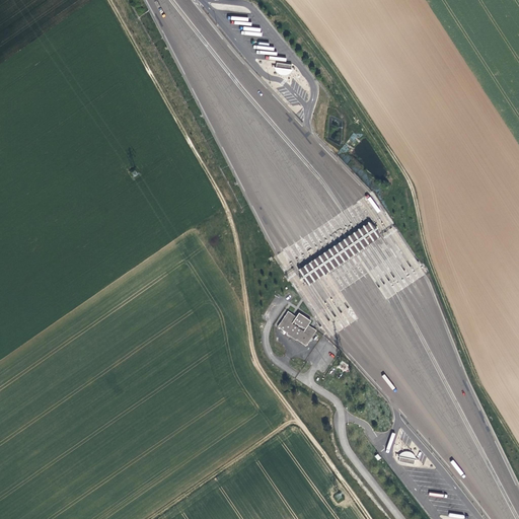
[(291,66),(276,64),(276,68),(272,68),(272,69),(275,70),(275,71),(278,74),(281,76),(285,76),(289,75),(291,73),(292,71),(295,72),(295,71),(291,70),(291,66)]
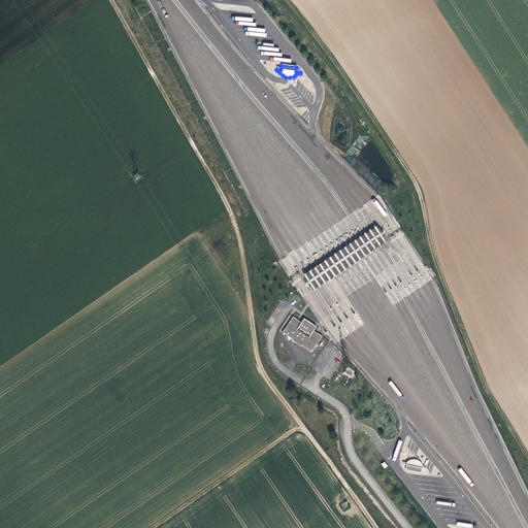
[(329,259),(302,276),(312,292),(338,274),(377,249),(386,243),(375,228),(367,233),(329,259)]
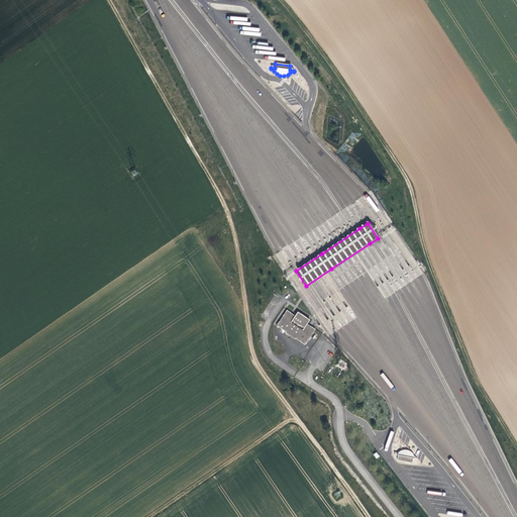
[(297,313),(294,316),(286,311),(276,326),(305,346),(315,330),(307,325),(309,322),(297,313)]
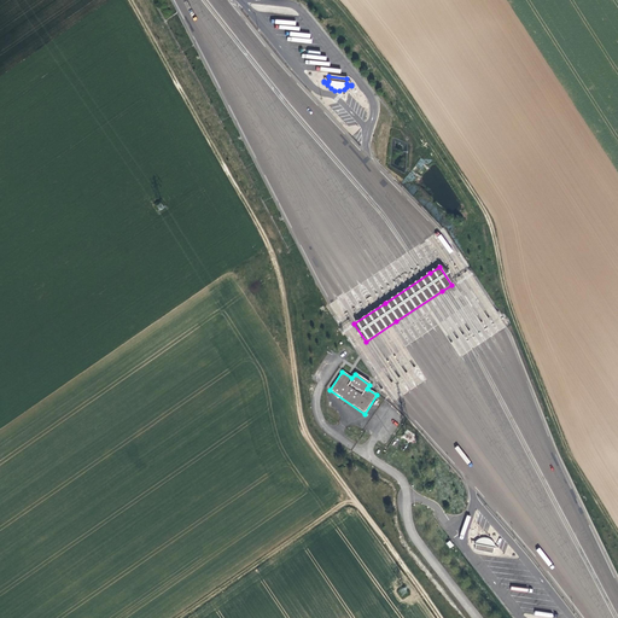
[(476,542),(474,548),(491,552),(493,546),(497,547),(497,546),(495,546),(494,543),(493,540),(489,538),(485,537),(482,536),(478,537),(476,540),(474,541),(472,541),(472,542),(476,542)]
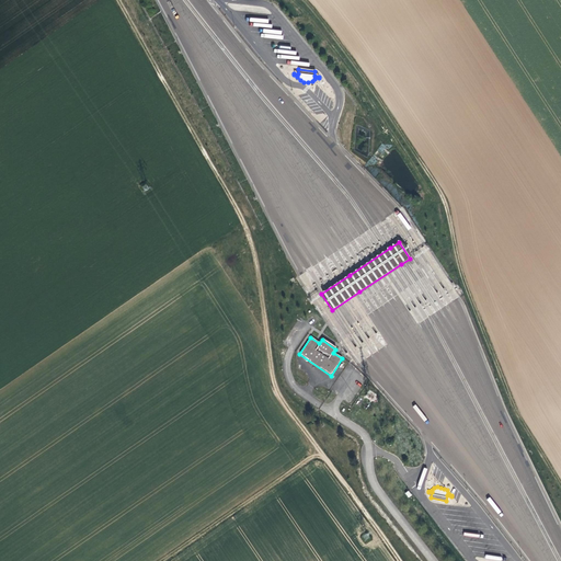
[(453,497),(458,501),(461,492),(456,490),(453,497)]
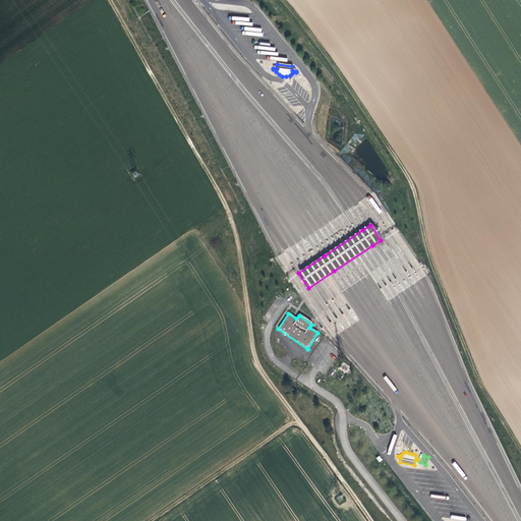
[(341,495),(336,499),(339,503),(344,499),(341,495)]
